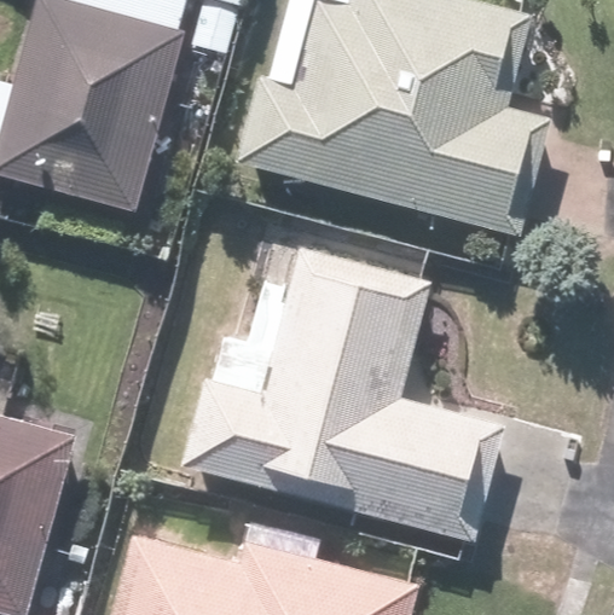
[(59,0),(58,5),(41,0),(32,0),(0,123),(0,177),(138,213),(191,0),(59,0)]
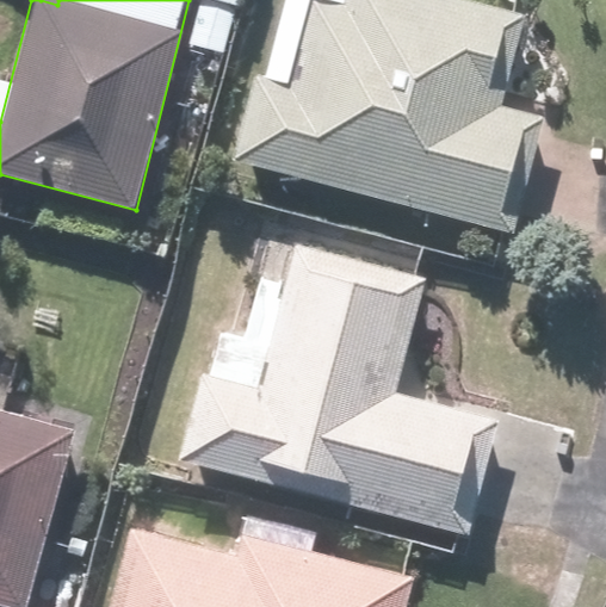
[(265,0),(226,158),(508,230),(539,113),(499,103),(521,12),(474,0),(265,0)]
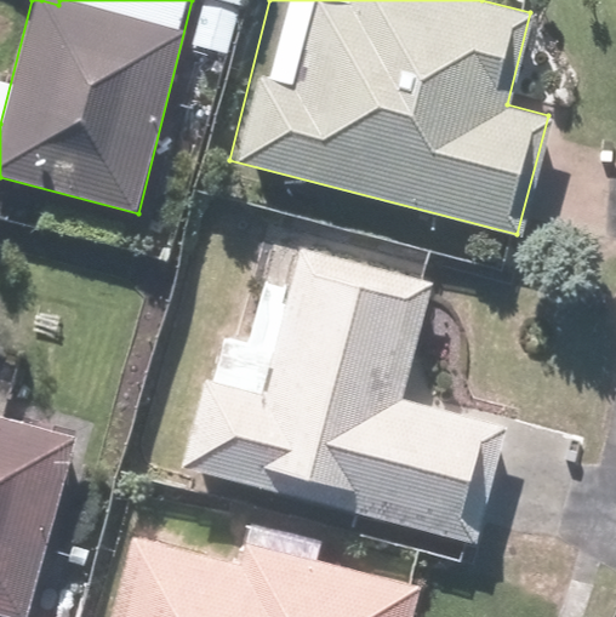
[(216,329),(181,473),(471,542),(500,418),(404,395),(429,291),(272,253),(252,337),(216,329)]
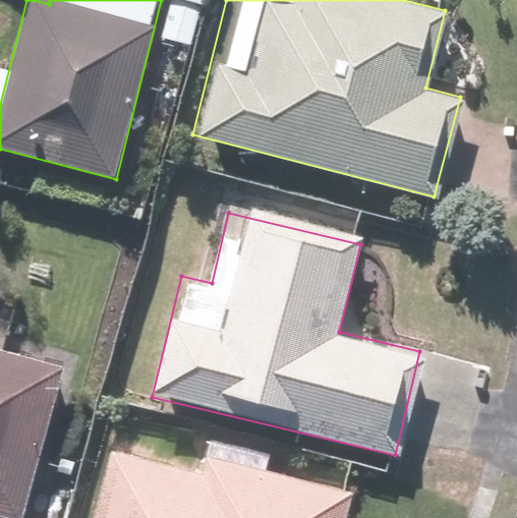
[(0,517),(23,517),(64,367),(0,349),(0,517)]
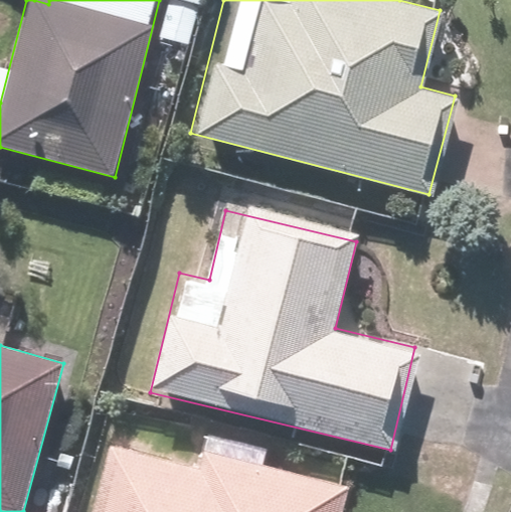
[(109,445),(90,511),(349,511),(356,489),(265,465),(271,445),(201,427),(191,467),(109,445)]
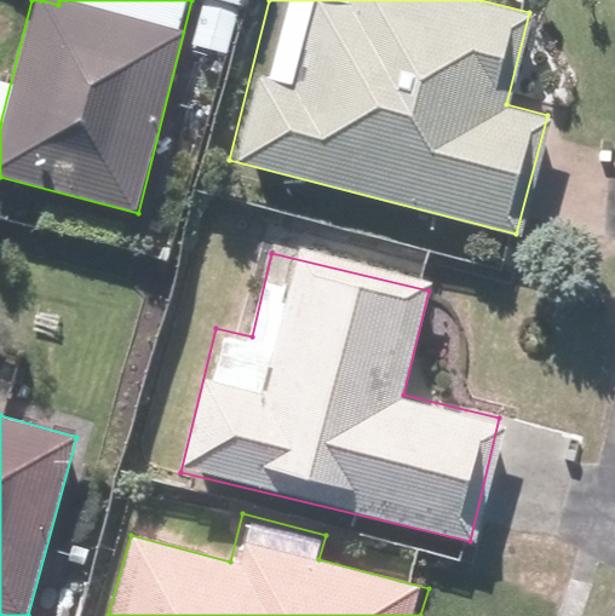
All buildings are outlined.
